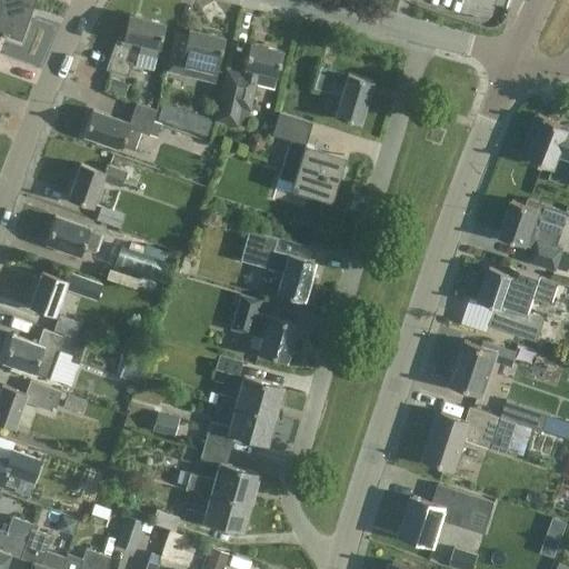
[(30,5),(33,6),(35,0),(0,0),(0,33),(7,37),(8,35),(18,39),(30,5)]
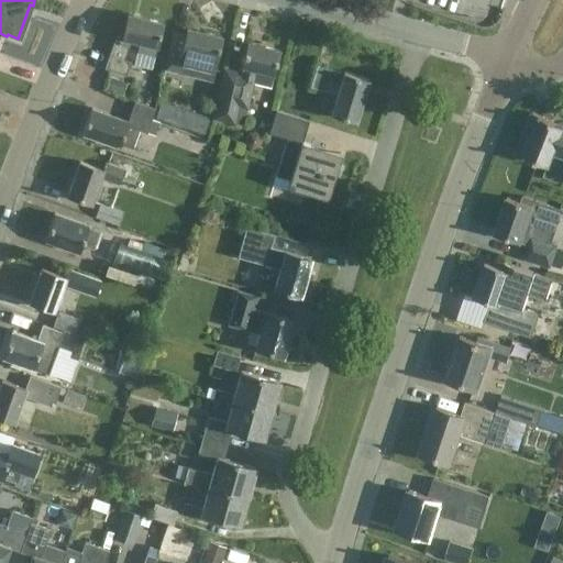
[(156,45),(162,22),(128,14),(122,36),(116,35),(105,66),(127,74),(131,61),(122,58),(130,39),(140,41),(136,51),(154,55),(156,44),(156,45)]
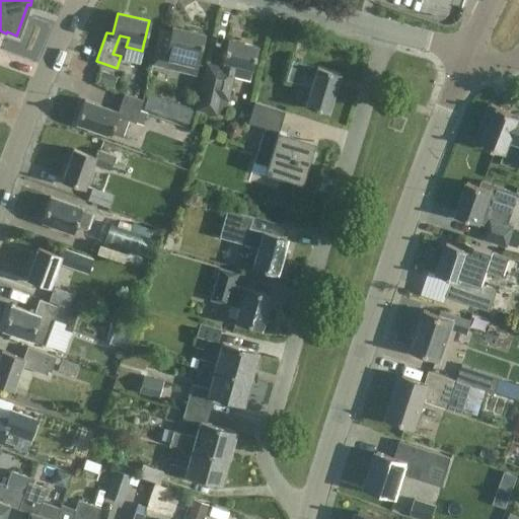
[(200,57),(205,34),(172,25),(172,26),(171,31),(163,29),(160,28),(152,64),(169,68),(171,59),(197,65),(200,57)]
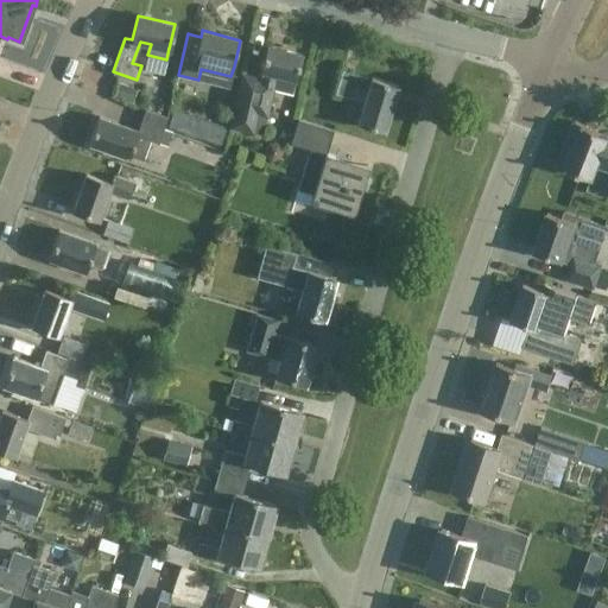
[(291,95),(302,54),(267,45),(259,77),(241,73),(229,128),(253,134),(257,115),(267,118),(274,90),(291,95)]
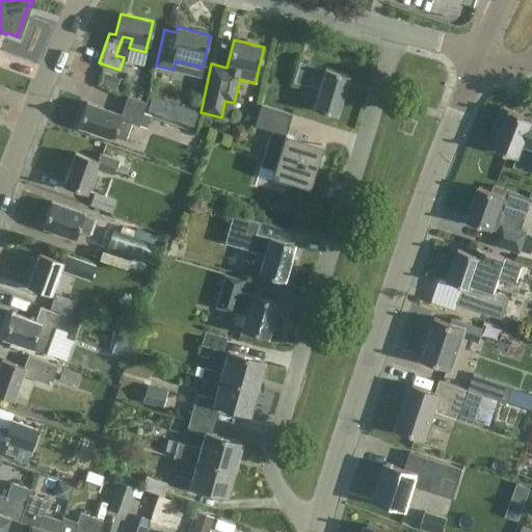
[(313,107),(336,114),(348,75),(299,60),(292,83),(306,86),(309,76),(321,79),(313,107)]
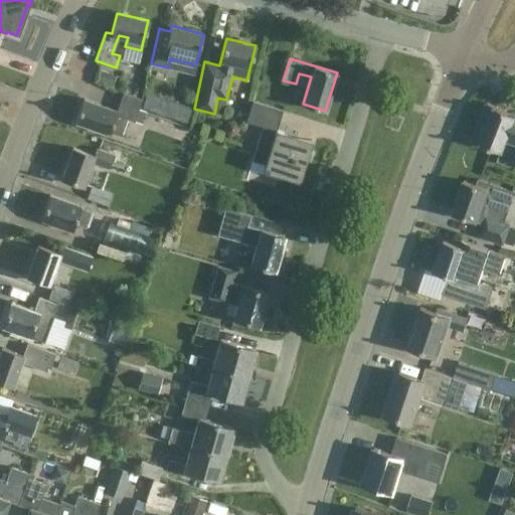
[(115,74),(100,69),(96,80),(111,86),(115,74)]
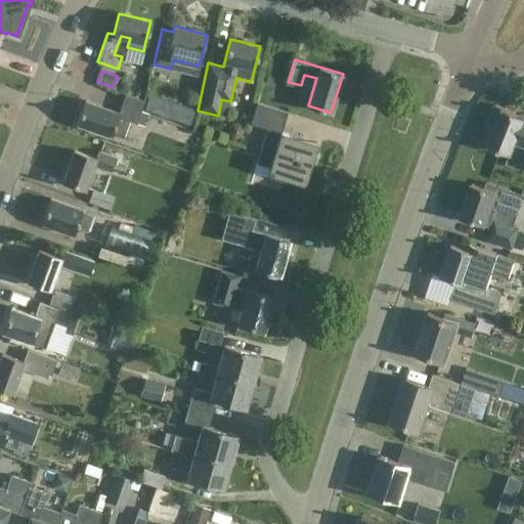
[(136,124),(143,100),(125,94),(119,113),(84,100),(76,124),(112,136),(113,132),(123,136),(129,121),(136,124)]
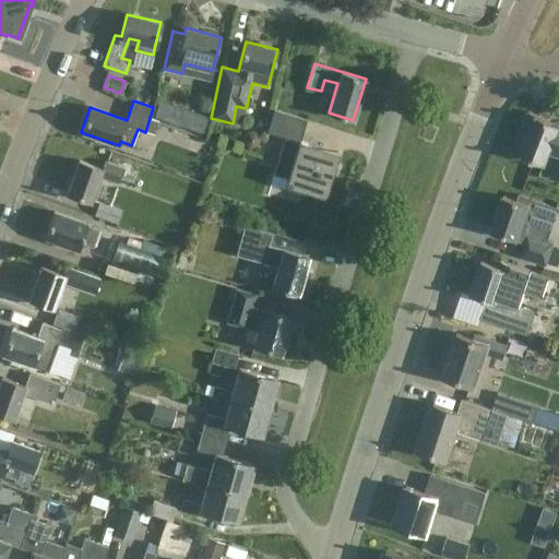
[(285,185),(324,197),(336,158),(307,150),(309,143),(300,140),(307,119),(274,109),(268,131),(284,137),(273,174),(287,178),(285,185)]
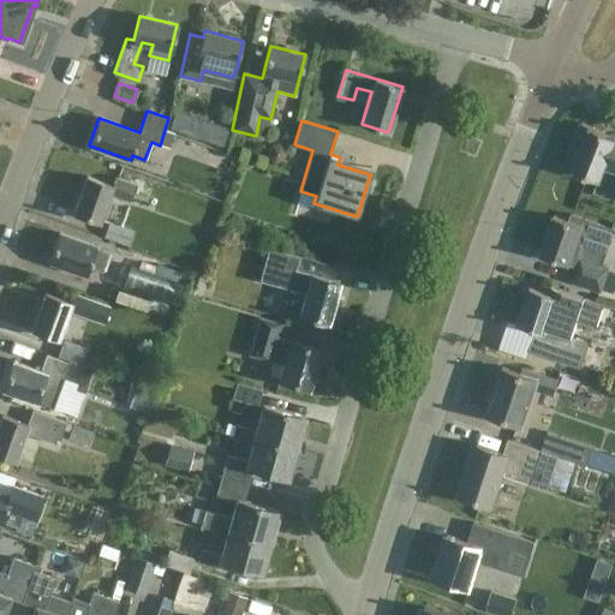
[(614,141),(614,137),(614,135),(581,123),(565,167),(598,180),(604,165),(614,168),(614,141)]
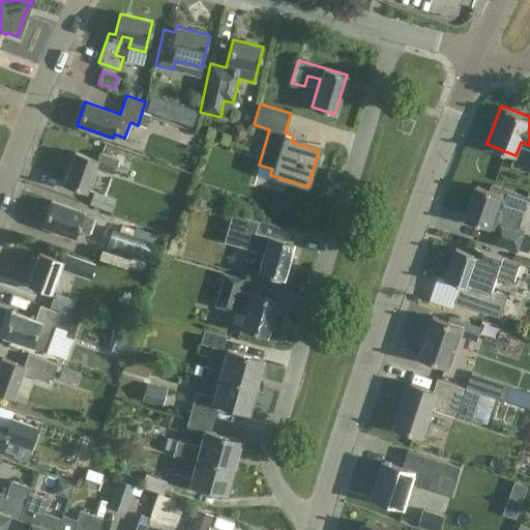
[(181,107),(176,122),(190,126),(196,111),(181,107)]
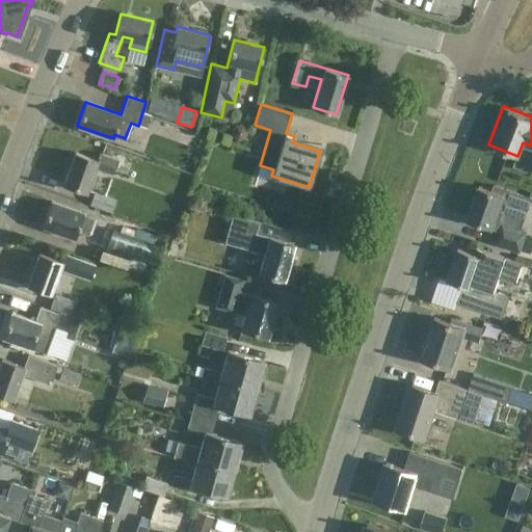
[(247,135),(246,129),(241,125),(236,126),(232,131),(233,137),(238,140),(244,139),(247,135)]
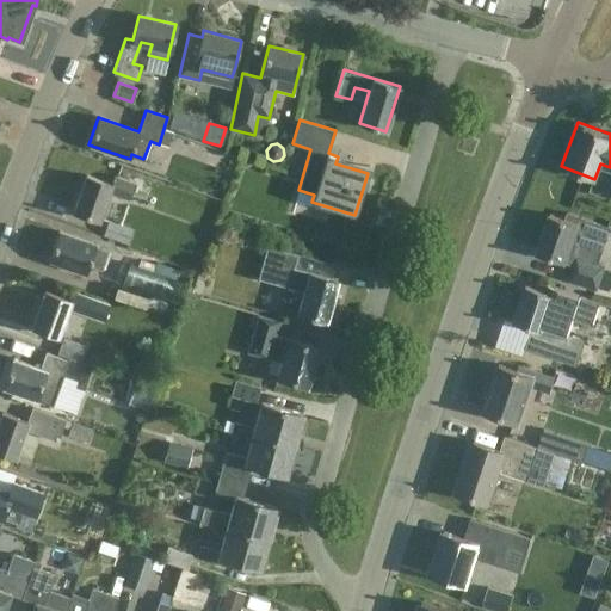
[(128,201),(134,184),(113,176),(110,184),(86,174),(72,211),(98,221),(107,192),(128,201)]
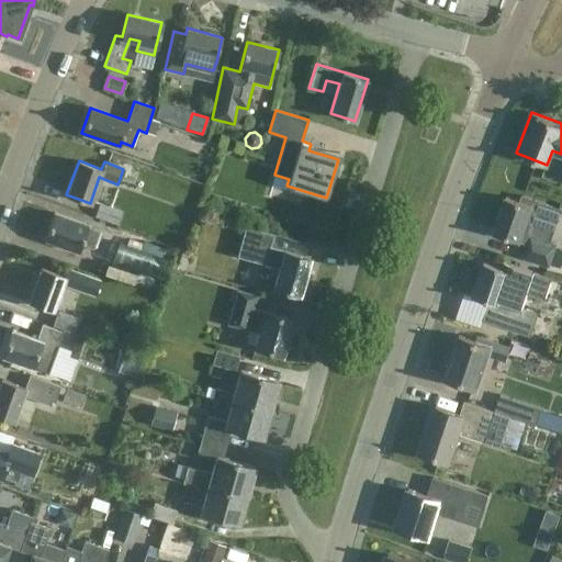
[(561,210),(561,209),(530,198),(528,204),(506,197),(494,233),(528,244),(524,256),(549,265),(557,243),(551,242),(561,210)]
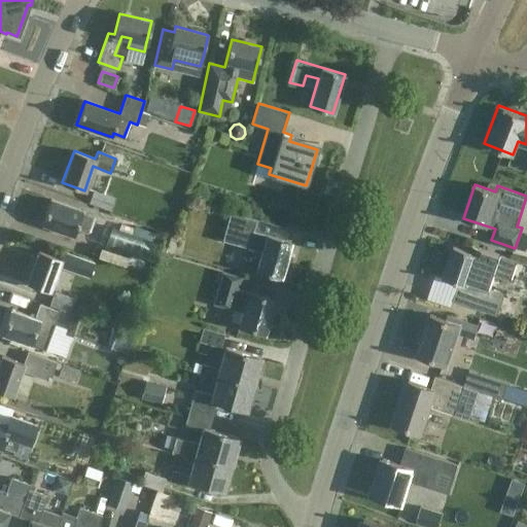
[(89,202),(111,210),(115,198),(94,189),(89,202)]
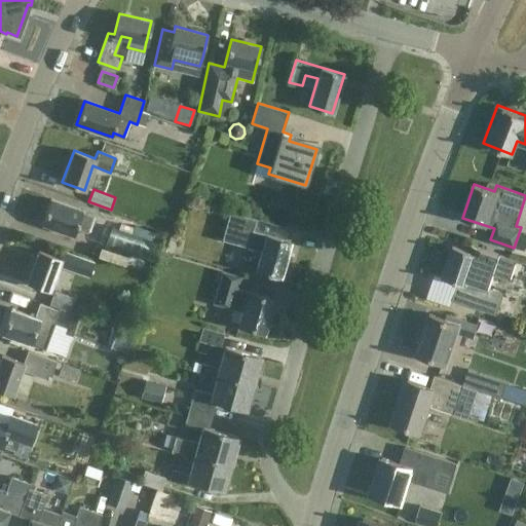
[(75,228),(87,232),(92,217),(81,213),(82,211),(49,199),(40,224),(73,235),(75,228)]
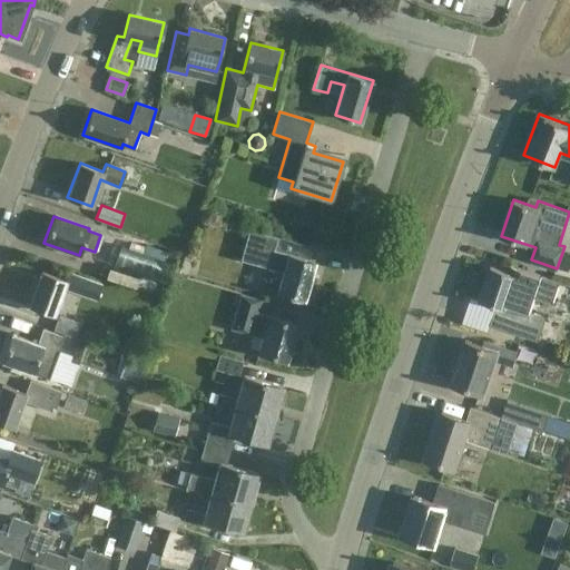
[(277,292),(303,300),(314,262),(303,258),(306,246),(248,231),(239,259),(257,265),(258,262),(267,265),(266,267),(283,273),(277,292)]
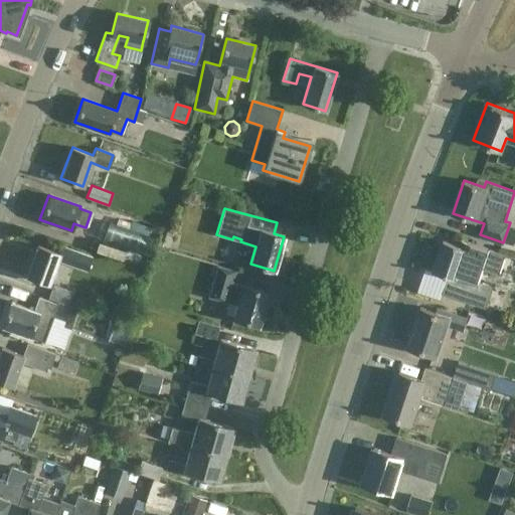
[(109,221),(103,242),(142,254),(148,234),(109,221)]
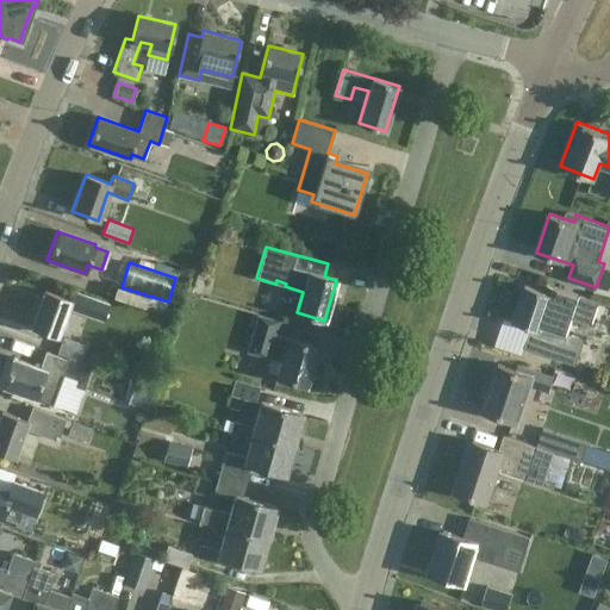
[(576,365),(582,349),(584,338),(567,332),(572,318),(590,325),(598,302),(553,286),(551,293),(524,284),(512,321),(531,328),(524,348),(576,365)]
